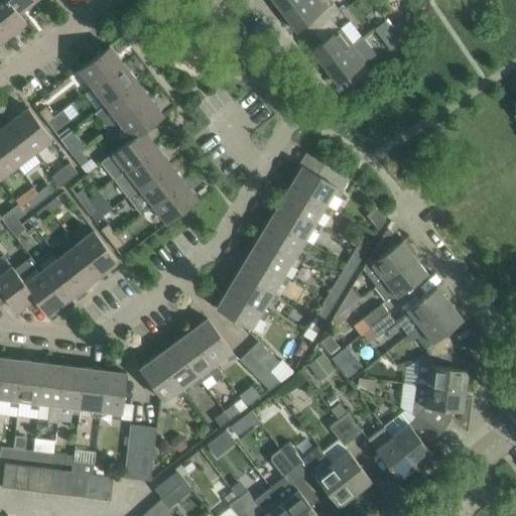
[(0,0),(0,25),(8,36),(26,22),(18,12),(17,13),(7,0),(0,0)]
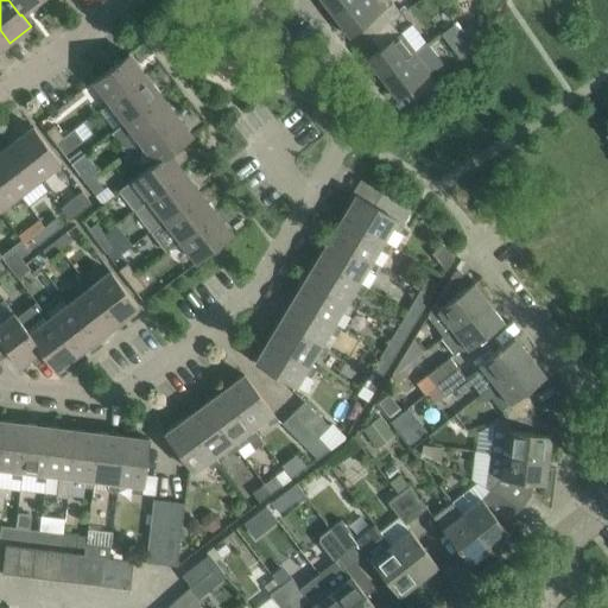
[(40,0),(8,0),(20,16),(21,14),(40,0)]
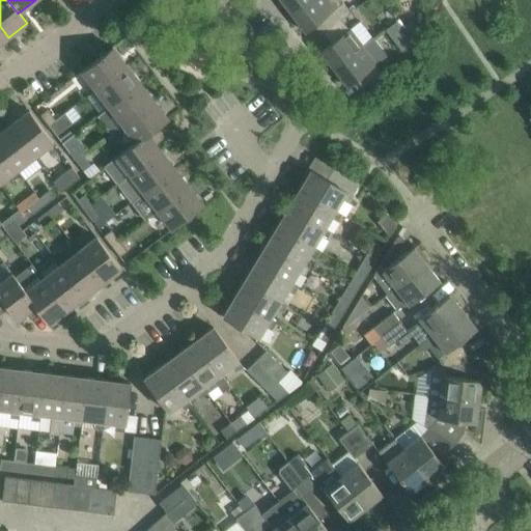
[(280,0),(291,15),(310,0),(280,0)]
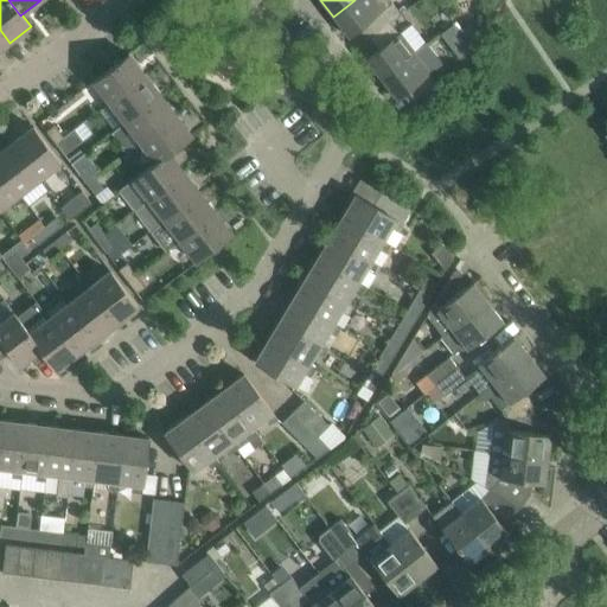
[(401,14),(389,0),(355,0),(333,17),(349,37),(358,29),(368,40),(390,23),(401,14)]
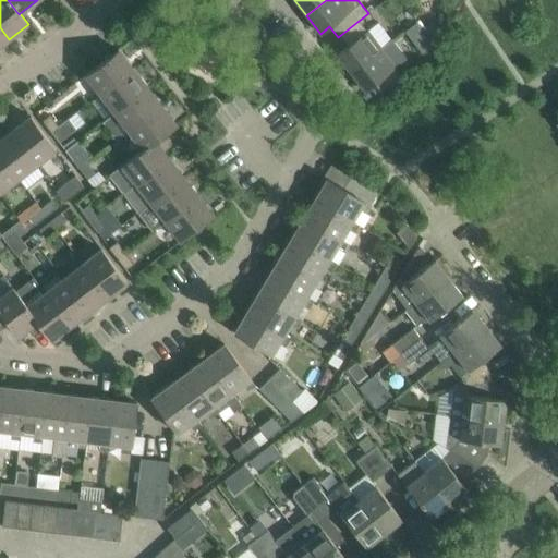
[(359,21),(338,37),(346,47),(337,53),(351,72),(381,48),(367,31),(366,31),(359,21)]
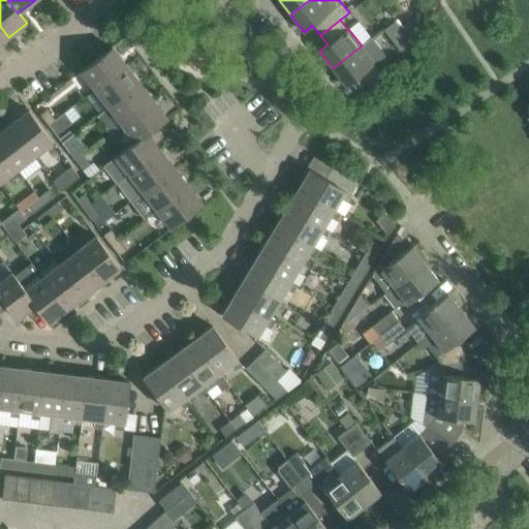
[(395,21),(383,29),(391,39),(402,31),(395,21)]
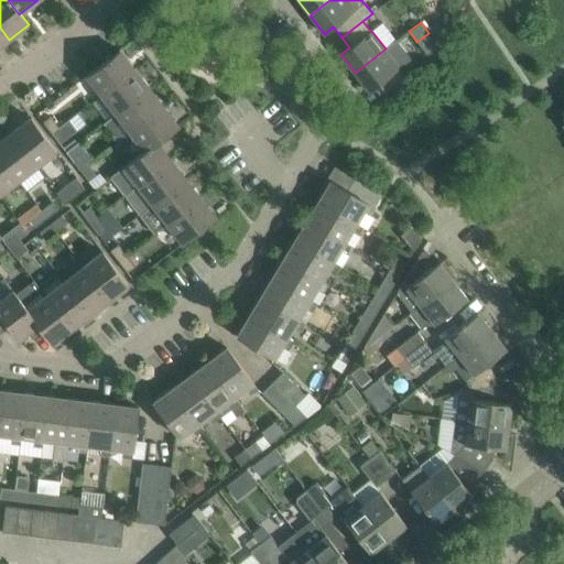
[(437,22),(429,29),(434,36),(443,30),(437,22)]
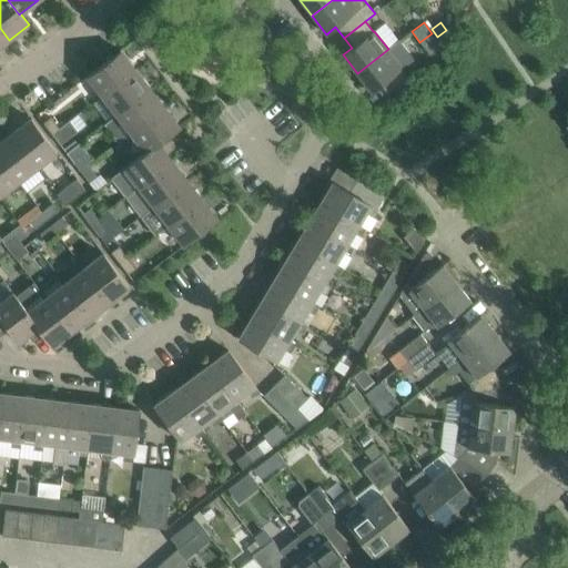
[(402,69),(403,68),(388,49),(357,73),(371,92),(381,85),(388,95),(409,79),(402,69)]
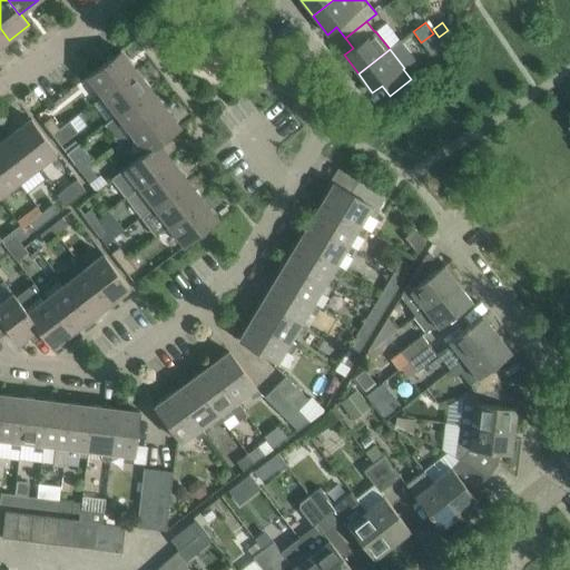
[(136,70),(120,50),(87,76),(102,96),(136,70)]
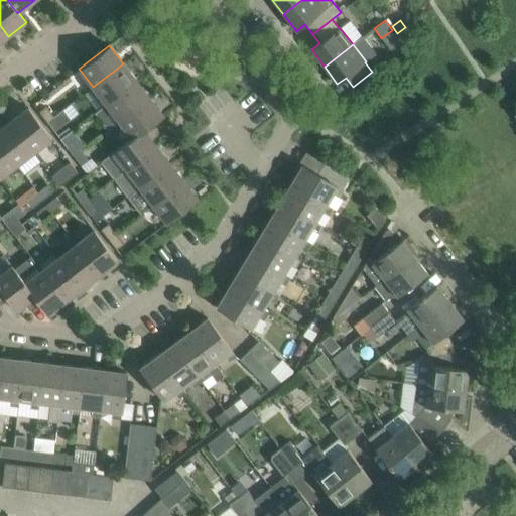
[(106,104),(136,81),(123,63),(93,87),(106,104)]
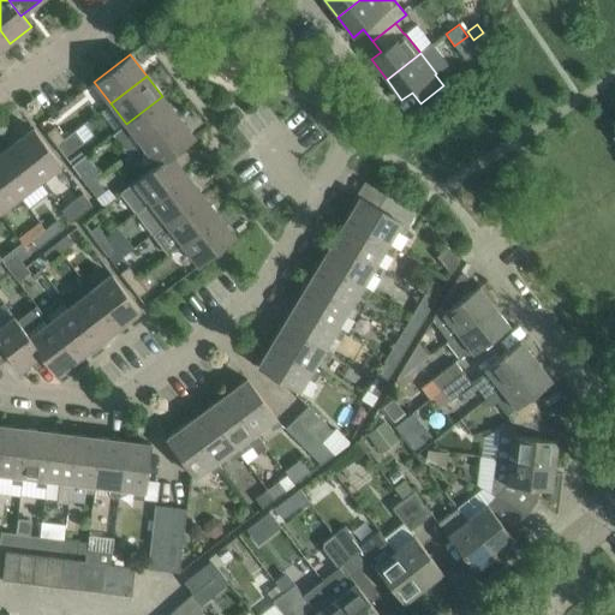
[(142,144),(178,117),(162,96),(126,124),(142,144)]
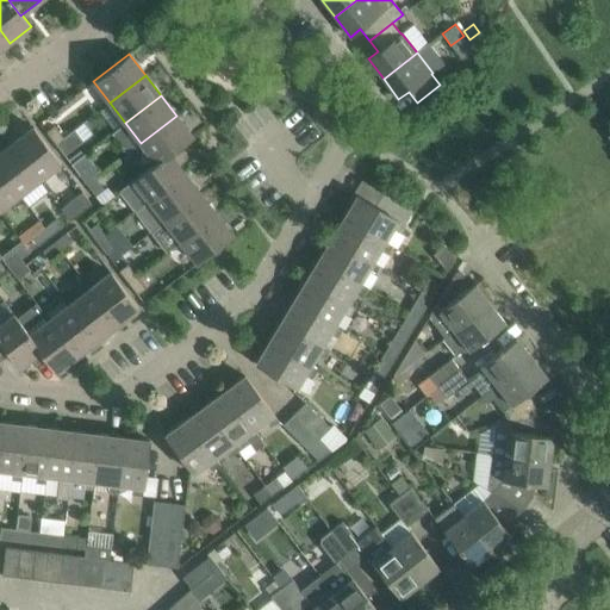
[(178,149),(193,137),(176,116),(141,143),(156,163),(176,148),(178,149)]
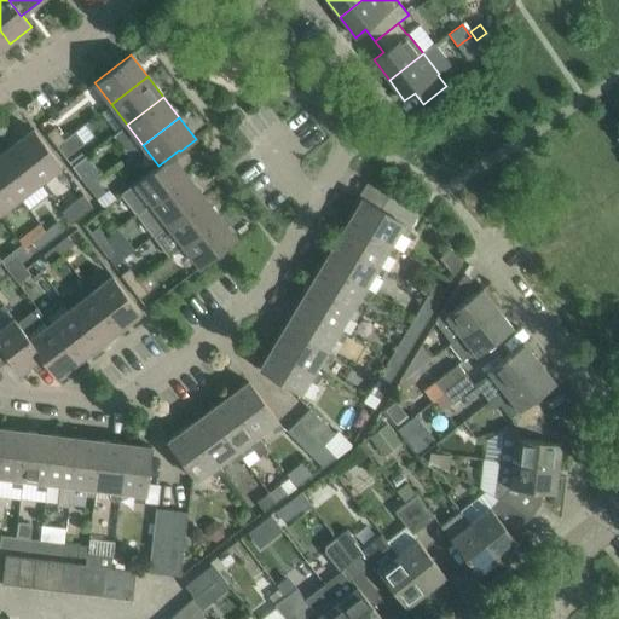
[(67,138),(65,138),(57,126),(48,132),(58,144),(67,138)]
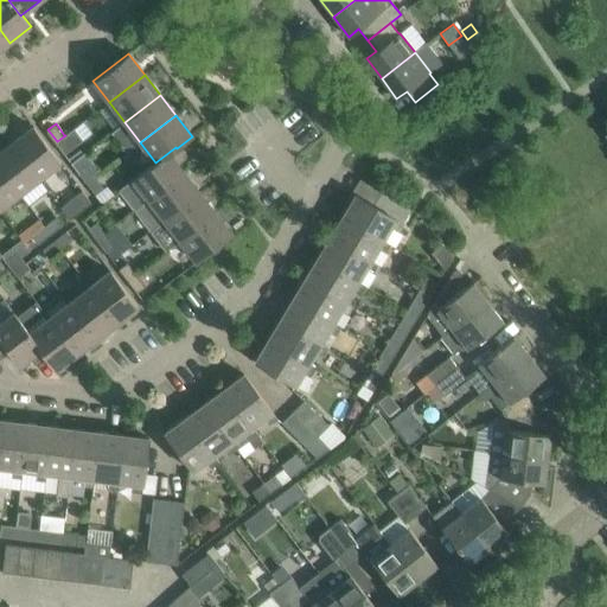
[(61,161),(33,126),(12,142),(39,178),(61,161)]
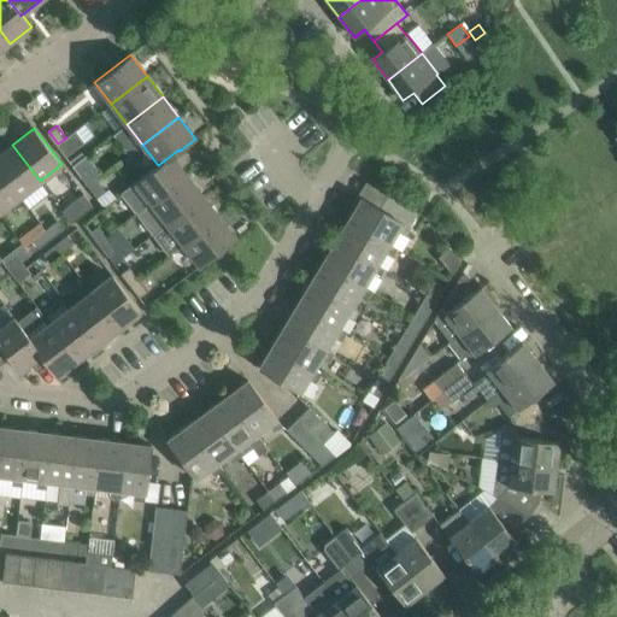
[(84,141),(76,129),(65,137),(66,137),(58,144),(66,154),(84,141)]
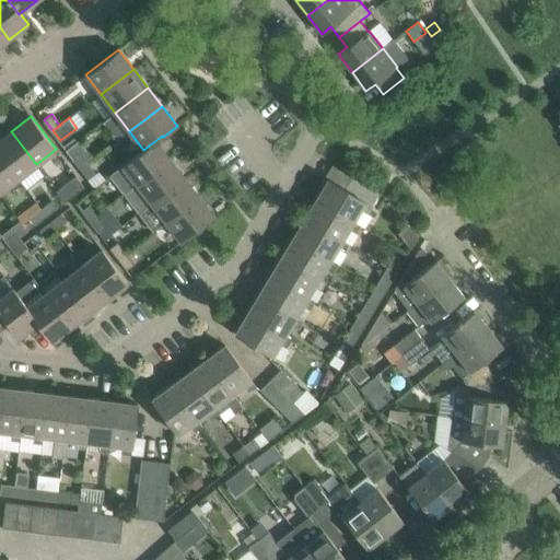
[(36,164),(11,131),(0,139),(0,155),(18,178),(36,164)]
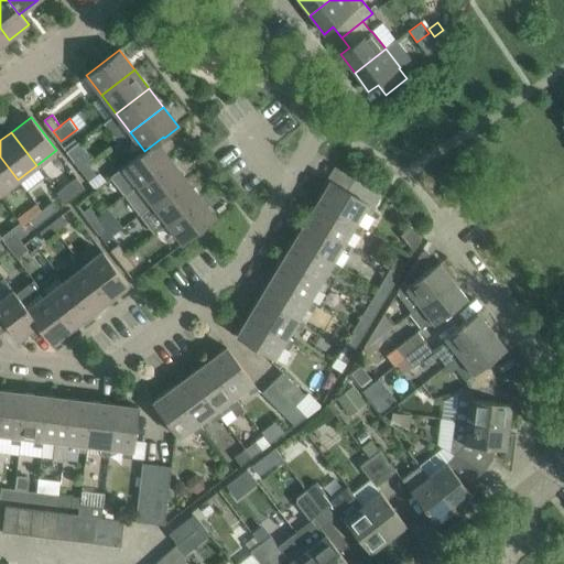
[(144,151),(123,167),(110,176),(126,196),(172,161),(164,151),(171,147),(164,138),(163,137),(144,151)]
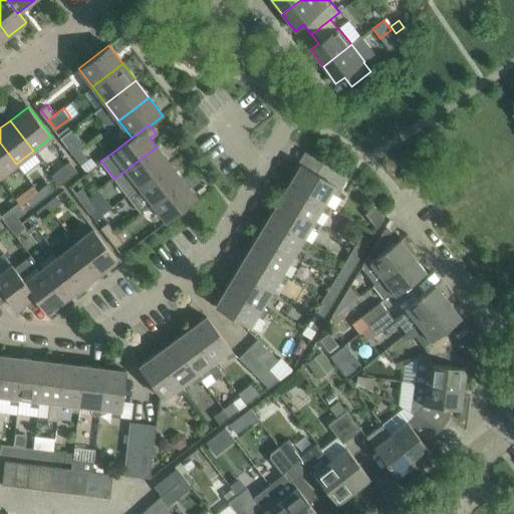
[(75,154),(81,149),(73,139),(67,144),(75,154)]
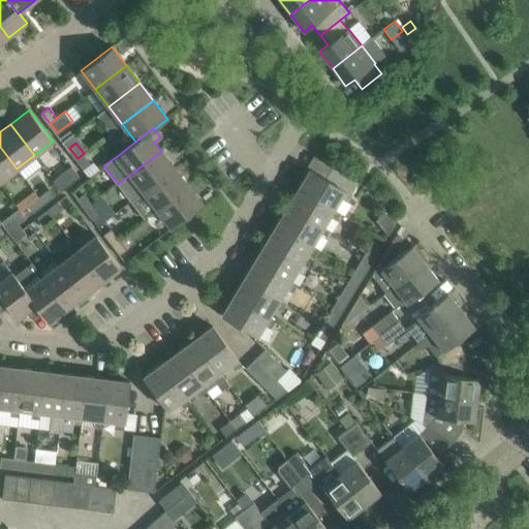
[(0,180),(17,168),(0,147),(0,180)]
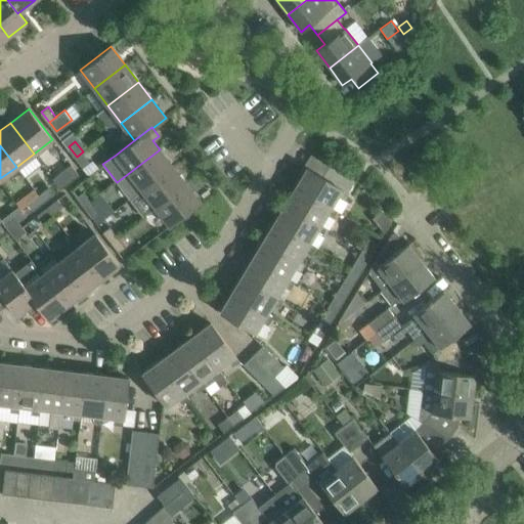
[(130,200),(173,167),(160,149),(117,182),(130,200)]
